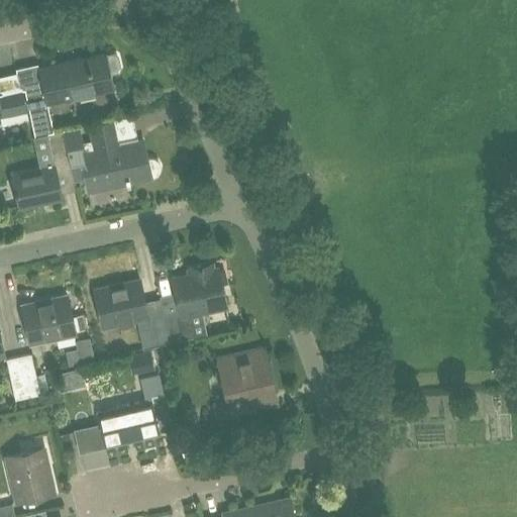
[(105,52),(38,68),(42,86),(24,90),(35,136),(47,134),(53,132),(45,102),(113,87),(110,74),(119,72),(120,69),(117,55),(114,53),(106,54),(105,52)]
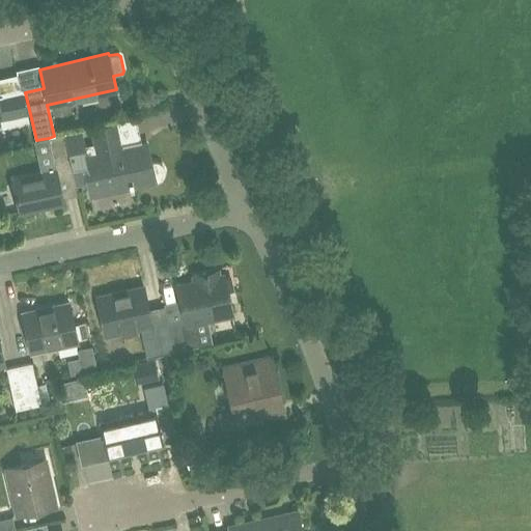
[(0,93),(0,118),(1,118),(3,129),(27,122),(21,92),(9,95),(8,91),(0,93)]
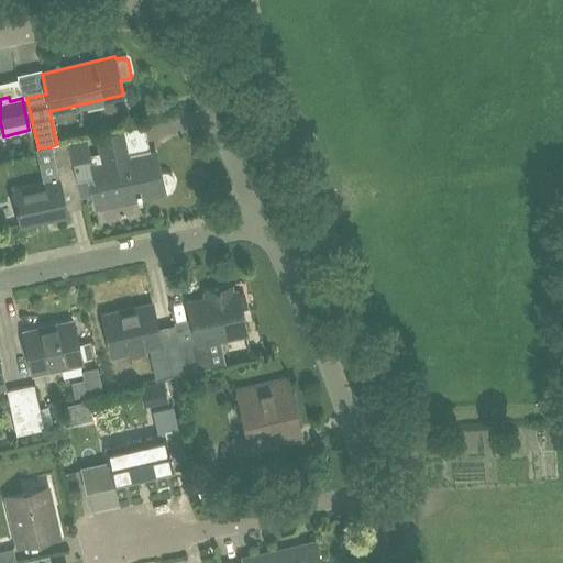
[(129,158),(123,133),(97,139),(100,153),(90,155),(87,138),(68,142),(70,155),(77,186),(80,198),(92,195),(96,208),(166,192),(172,190),(174,186),(175,180),(173,175),(167,172),(158,170),(154,153),(129,158)]
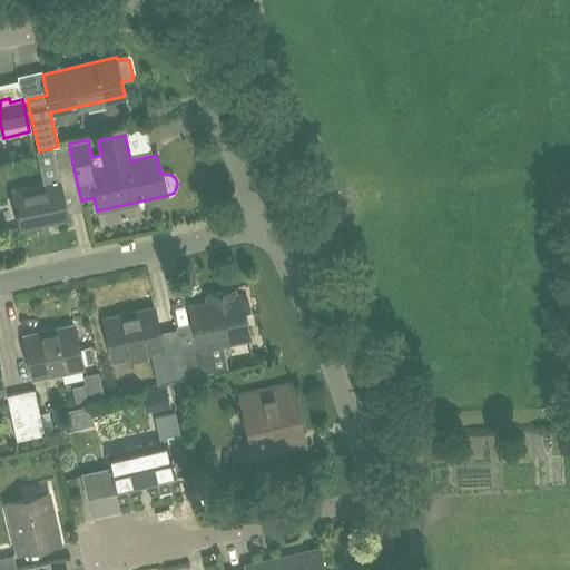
[(58,175),(42,178),(43,186),(12,193),(20,227),(68,217),(62,192),(78,188),(71,157),(69,144),(58,146),(52,148),(58,175)]
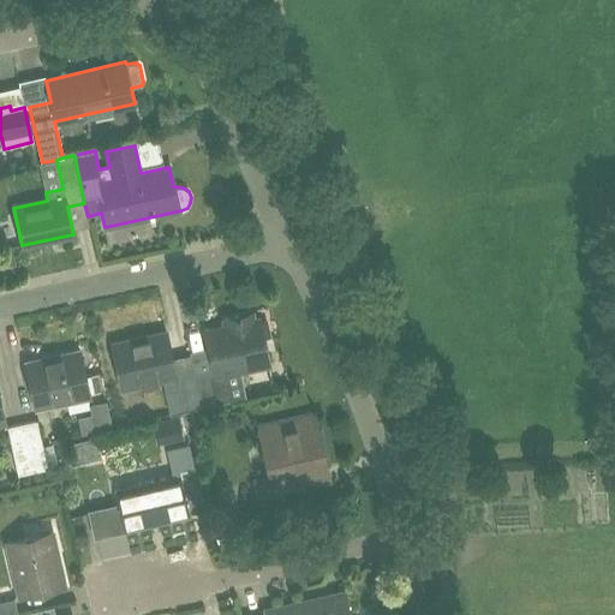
[(226,374),(269,364),(258,317),(254,318),(252,312),(224,318),(225,326),(206,329),(214,368),(193,372),(202,407),(232,400),(226,374)]
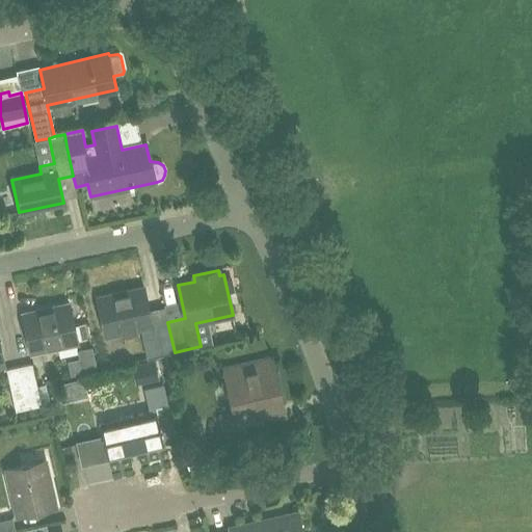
[(153,326),(143,287),(98,297),(106,337),(153,326)]
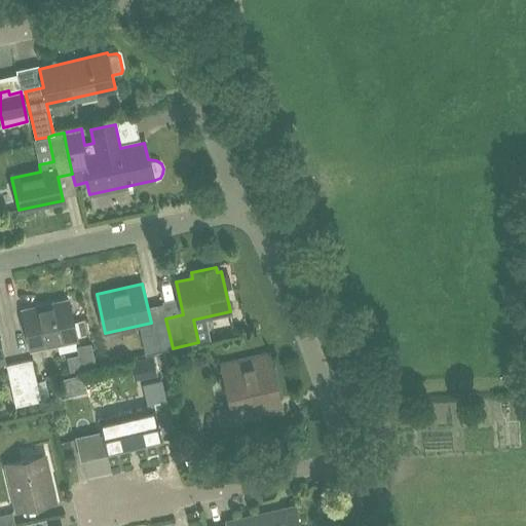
[(77,321),(73,322),(68,300),(23,311),(31,349),(77,339),(76,336),(80,336),(77,321)]
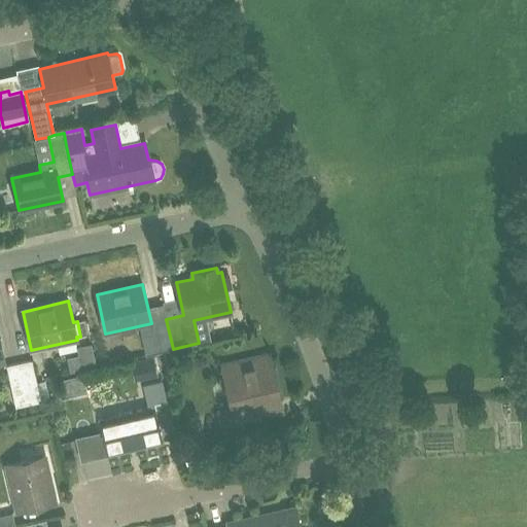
[(173,349),(166,319),(154,322),(161,351),(173,349)]
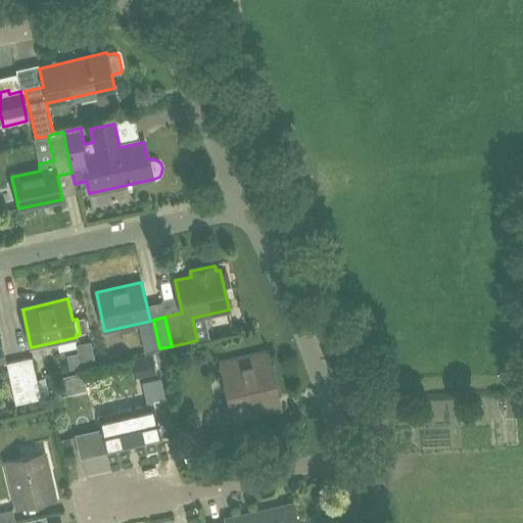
[(68,368),(81,366),(94,363),(90,340),(76,343),(78,351),(66,354),(68,368)]
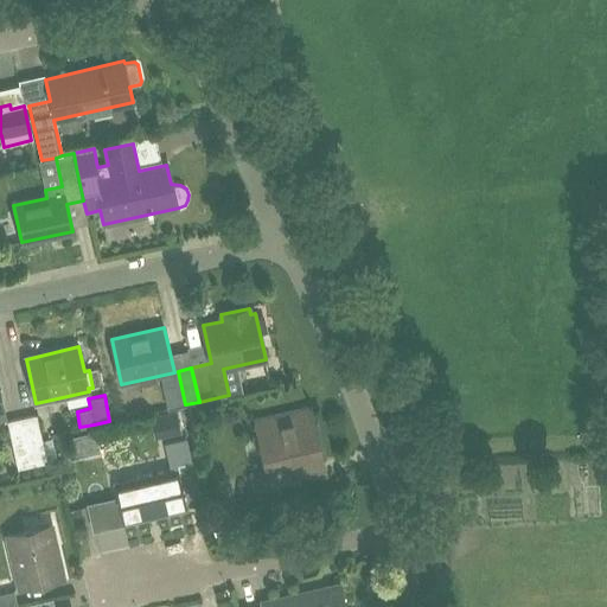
[(266,470),(250,473),(255,492),(308,480),(313,479),(310,462),(321,459),(321,458),(319,459),(312,425),(314,423),(310,406),(255,419),(259,438),(261,436),(268,470),(266,470)]
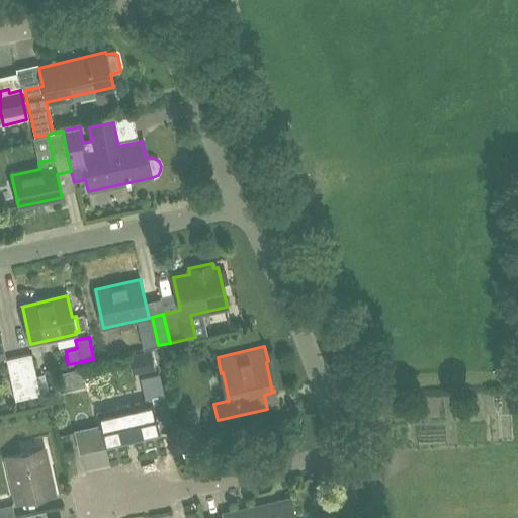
[(30,354),(17,357),(24,389),(37,385),(39,396),(49,394),(45,374),(35,376),(30,354)]
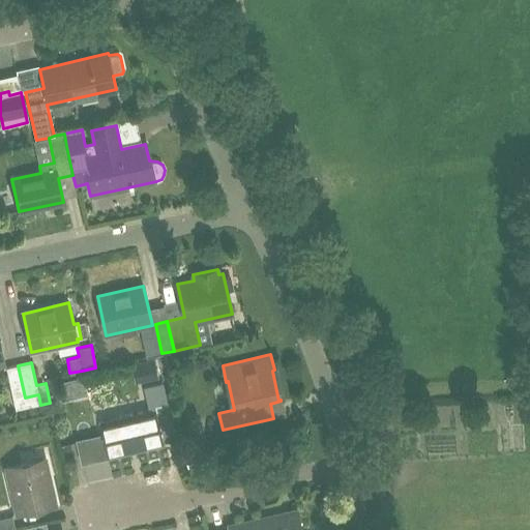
[(25,398),(18,365),(5,367),(15,410),(40,405),(38,394),(25,398)]
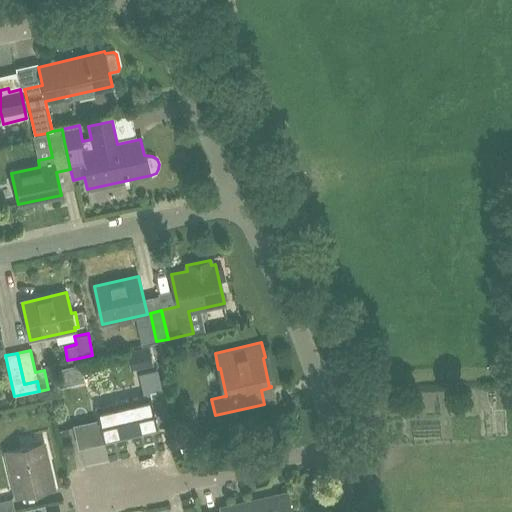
[(80,363),(56,369),(60,386),(84,380),(80,363)]
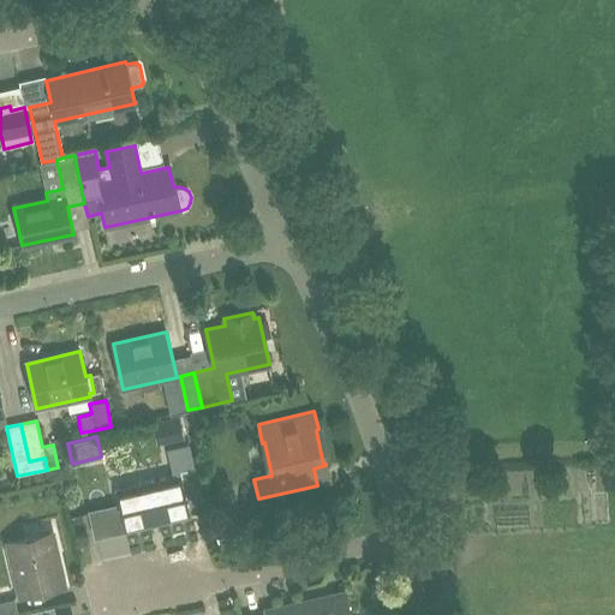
[(172,461),(175,476),(117,489),(125,530),(189,515),(184,493),(201,488),(193,455),(172,461)]
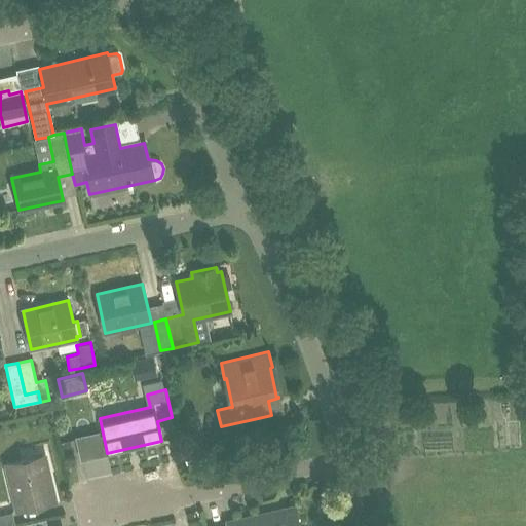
[(15,511),(55,501),(45,455),(5,464),(15,511)]
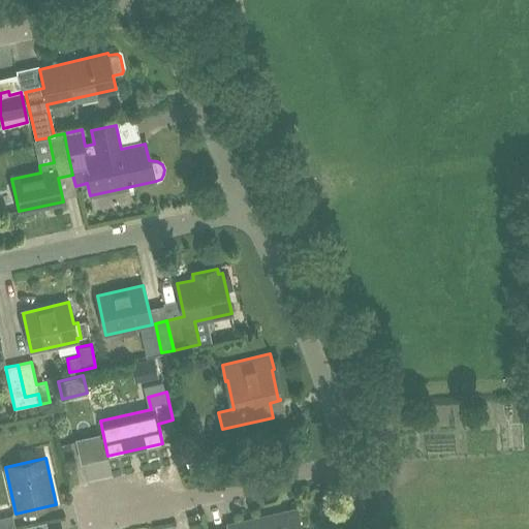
[(300,528),(297,510),(260,519),(261,528),(300,528)]
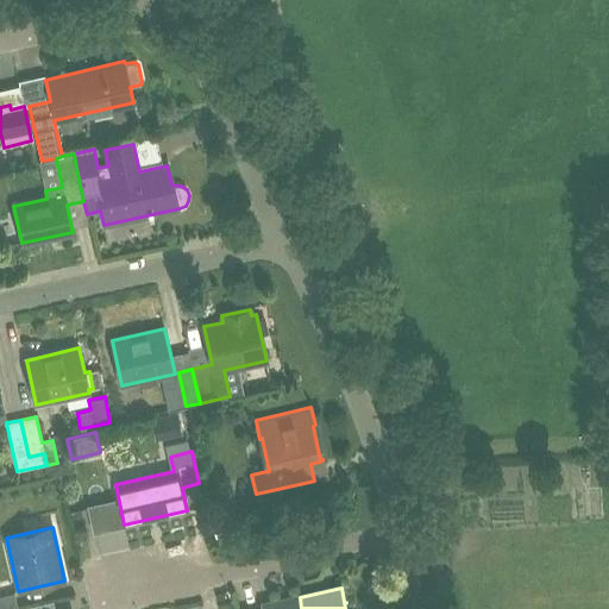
[(0,608),(12,608),(17,608),(14,595),(0,597),(0,608)]
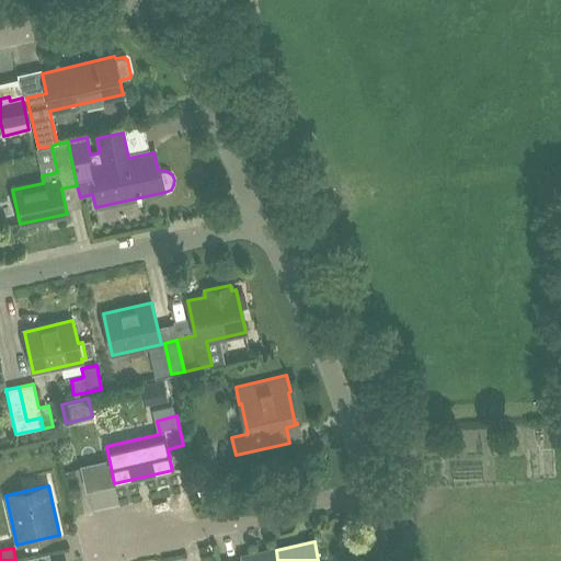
[(242,558),(242,560),(277,560),(276,550),(242,558)]
